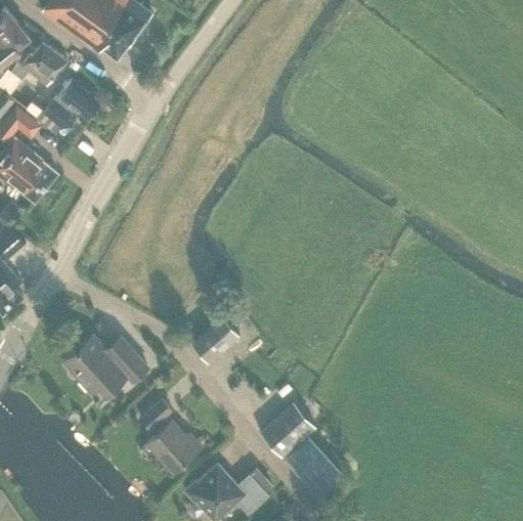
[(117,62),(151,15),(131,0),(50,0),(42,12),(98,54),(101,50),(117,62)]
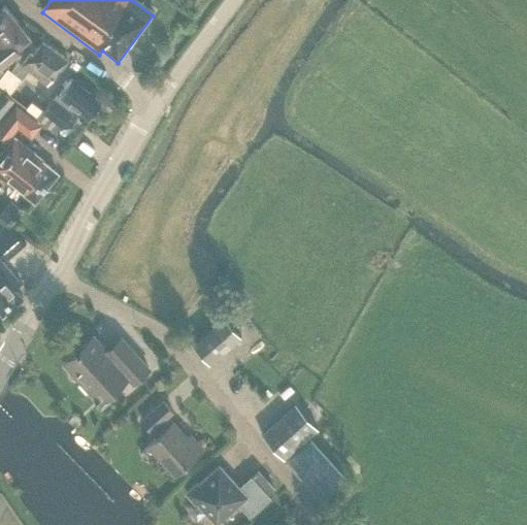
[(0,67),(19,53),(15,50),(30,39),(5,8),(0,11),(0,67)]
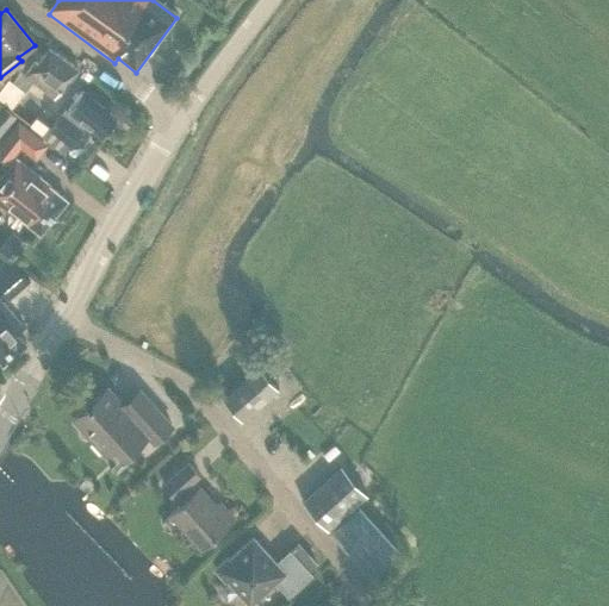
[(79,73),(50,51),(41,66),(37,64),(26,77),(22,75),(14,86),(28,95),(35,86),(56,101),(79,73)]
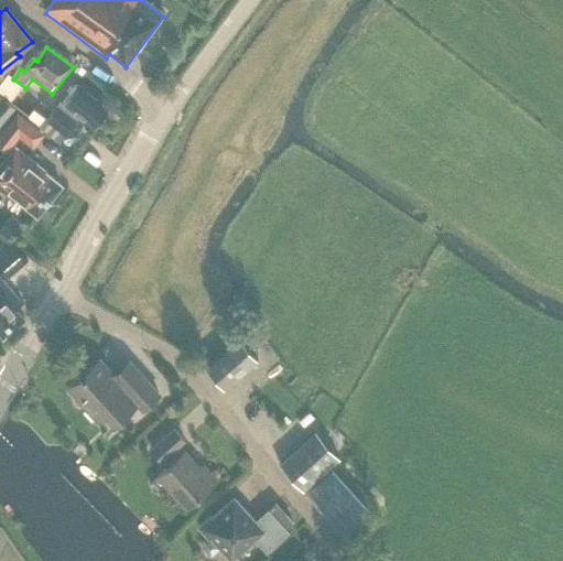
[(108,111),(78,88),(65,106),(61,104),(40,130),(60,146),(80,119),(95,129),(108,111)]
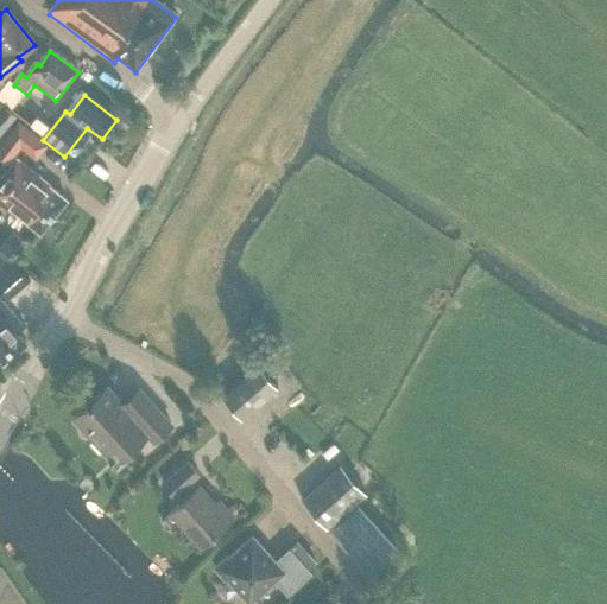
[(0,138),(17,119),(6,108),(0,114),(0,138)]
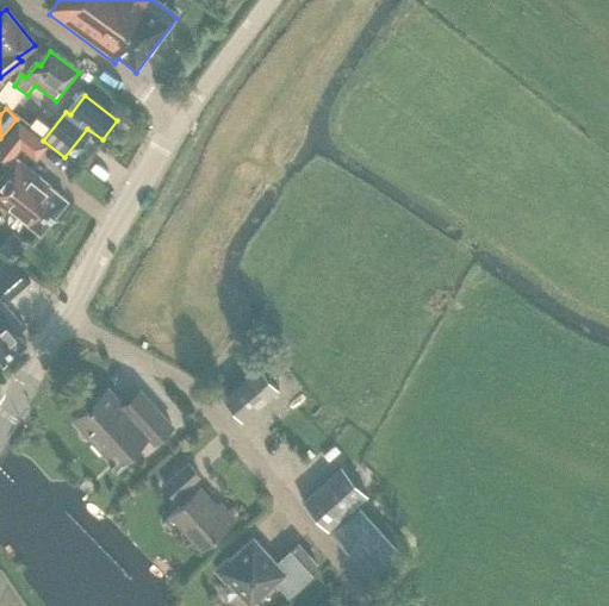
[(37,163),(49,147),(19,124),(0,148),(0,167),(6,173),(22,151),(37,163)]
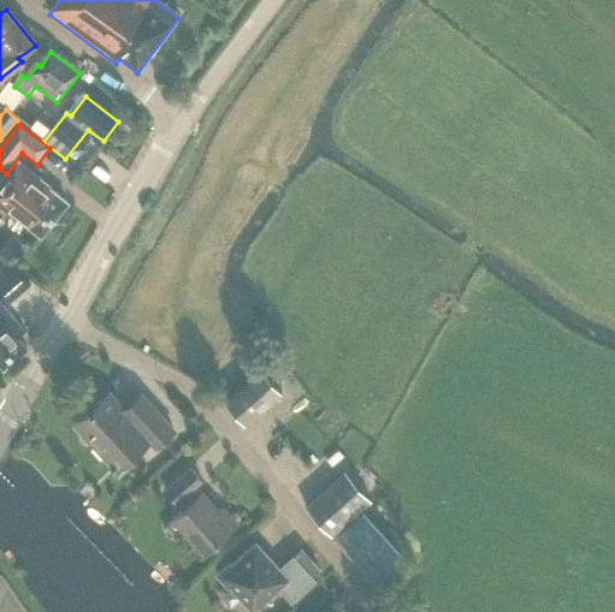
[(42,238),(69,206),(42,185),(43,183),(17,162),(0,184),(0,207),(23,226),(24,225),(42,238)]
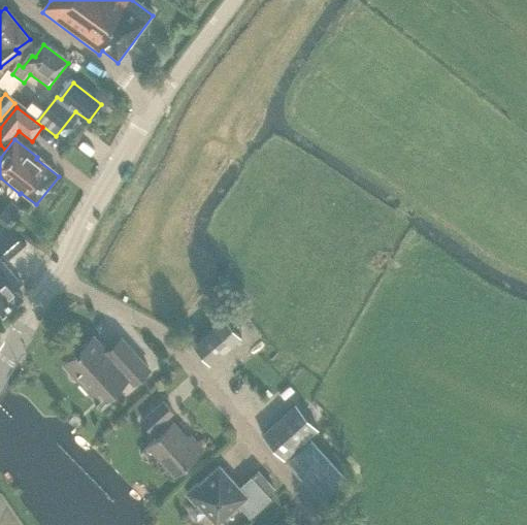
[(0,254),(8,264),(27,247),(12,230),(0,240),(0,254)]
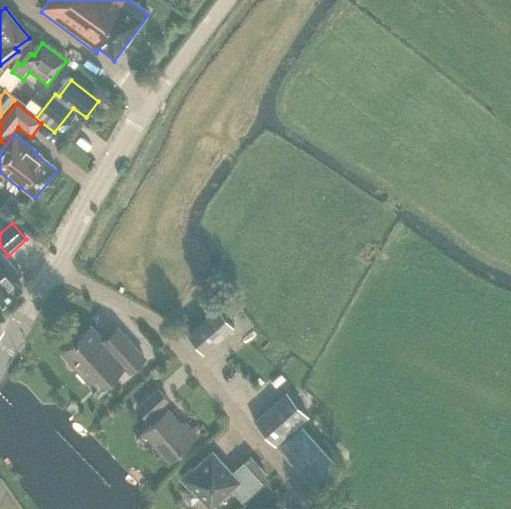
[(0,304),(3,308),(22,291),(15,283),(21,278),(0,254),(0,304)]
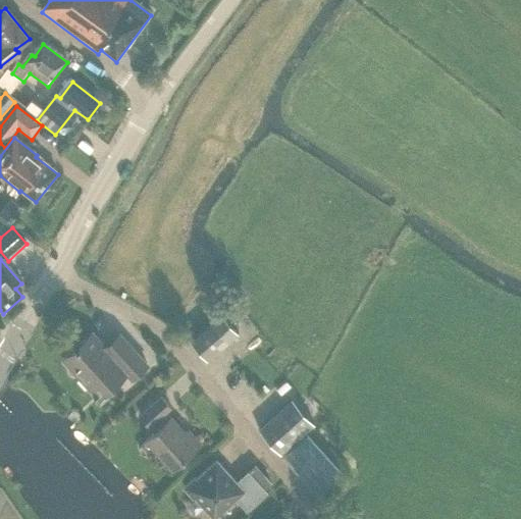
[(207,363),(229,344),(239,335),(222,317),(191,344),(207,363)]
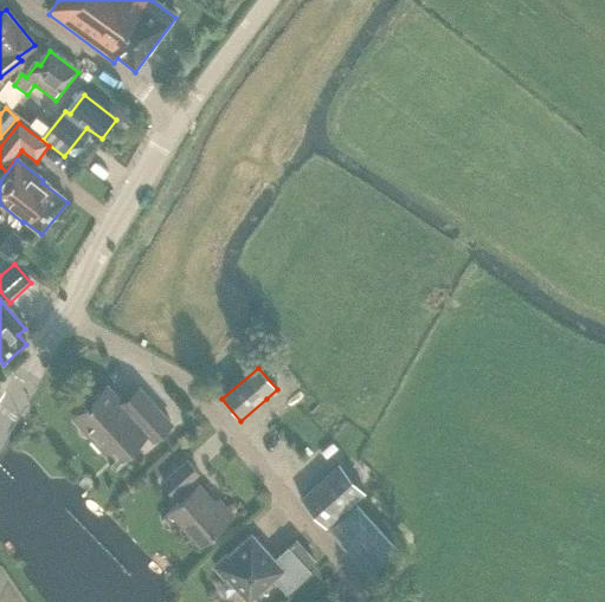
[(139,390),(122,406),(108,388),(73,419),(94,441),(91,442),(102,453),(103,452),(105,454),(115,445),(124,455),(148,435),(154,442),(172,427),(139,390)]
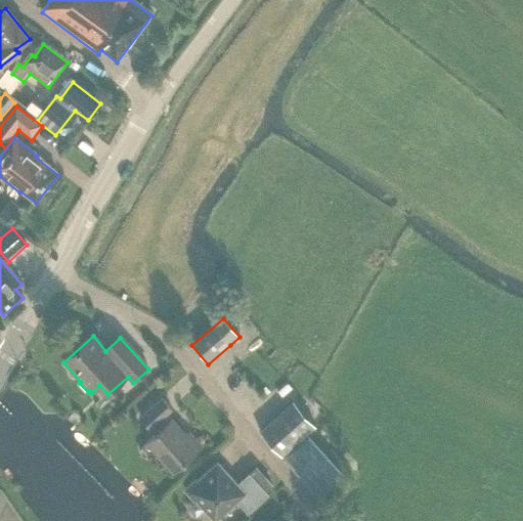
[(169,425),(164,419),(172,411),(163,401),(141,420),(150,431),(151,430),(157,436),(146,445),(146,446),(148,444),(162,460),(160,461),(172,475),(202,448),(189,435),(186,438),(172,422),(169,425)]
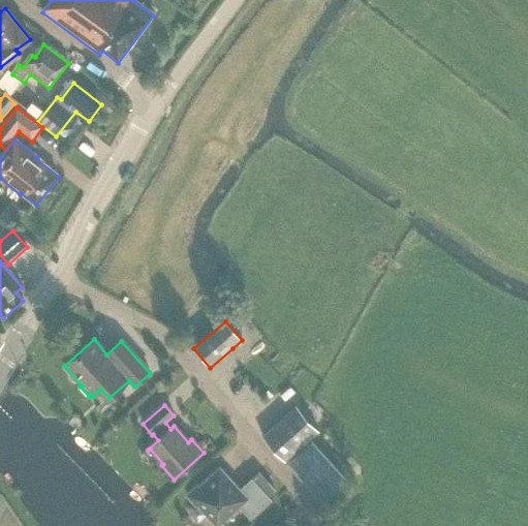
[(284,462),(318,432),(297,407),(262,437),(284,462)]
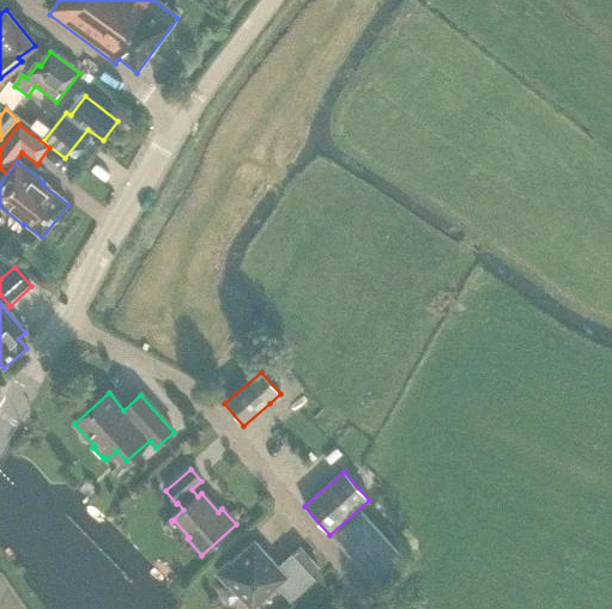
[(373,583),(400,559),(361,516),(334,540),(373,583)]
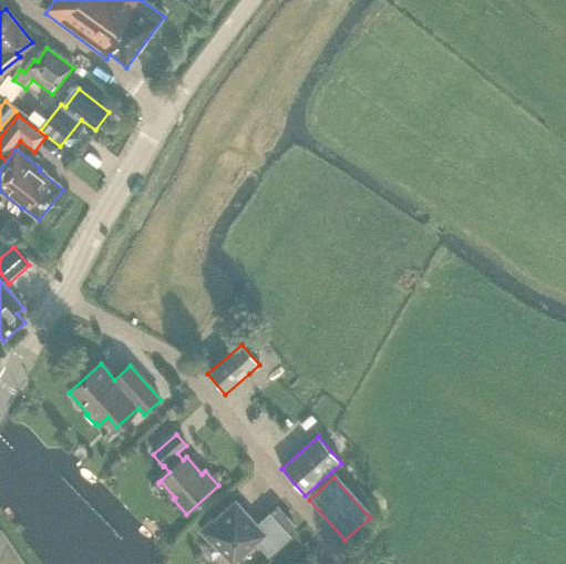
[(257,526),(236,502),(213,523),(212,522),(201,533),(211,544),(212,543),(230,563),(235,563),(256,544),(269,559),(292,537),(289,534),(273,516),(271,514),(270,514),(257,526)]
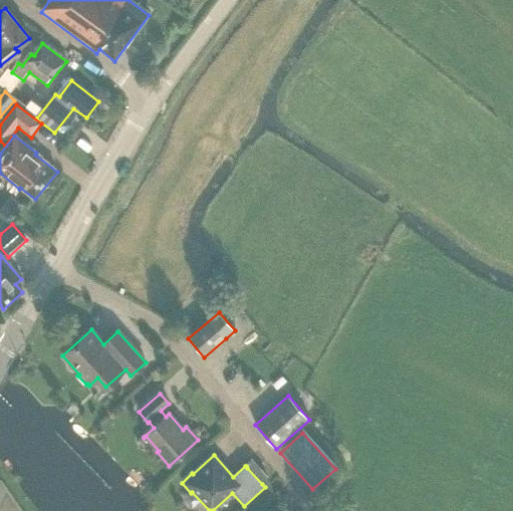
[(252,461),(246,466),(247,468),(262,484),(268,479),(253,462),(252,461)]
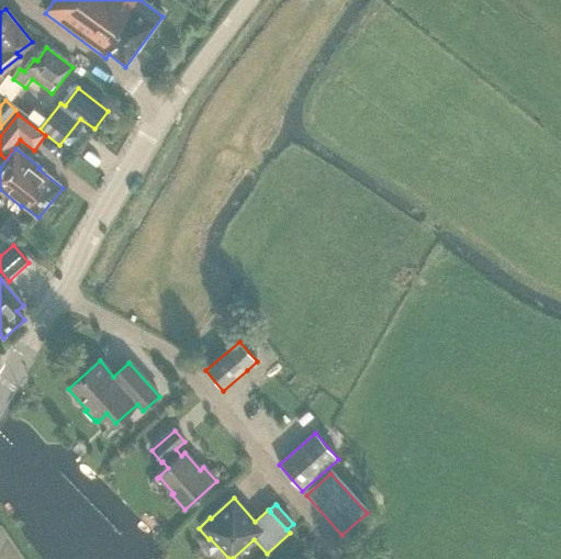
All buildings are outlined.
